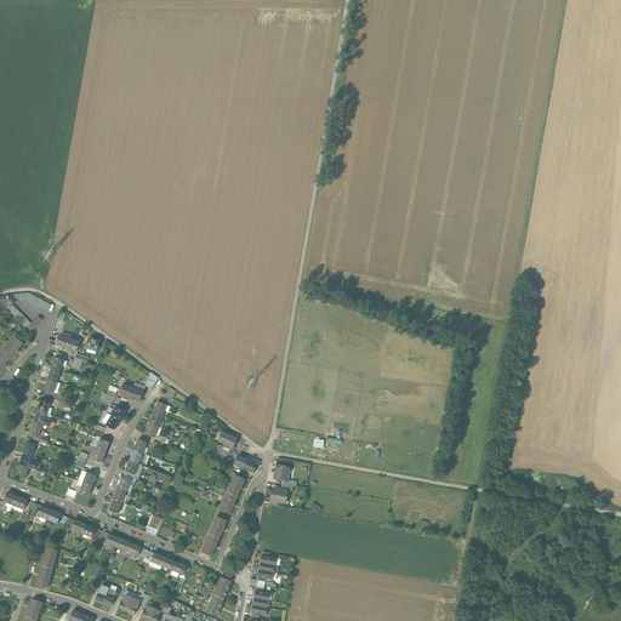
[(39,298),(28,294),(12,295),(12,300),(18,298),(20,301),(27,300),(35,305),(39,298)]
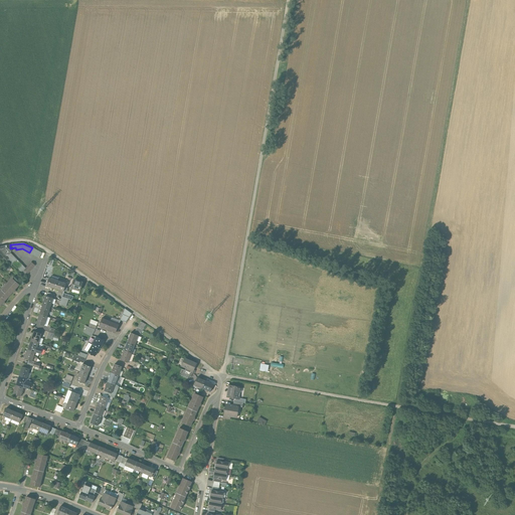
[(7,245),(0,246),(0,250),(6,256),(9,253),(10,252),(10,249),(7,248),(7,245)]
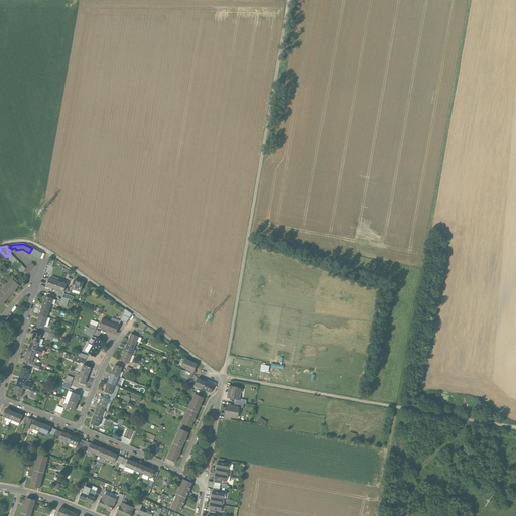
[(41,253),(32,248),(29,253),(38,258),(41,253)]
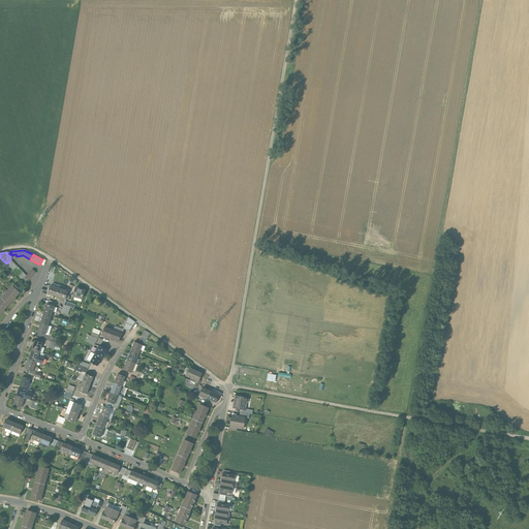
[(26,276),(9,260),(6,263),(22,279),(23,278),(24,278),(26,276)]
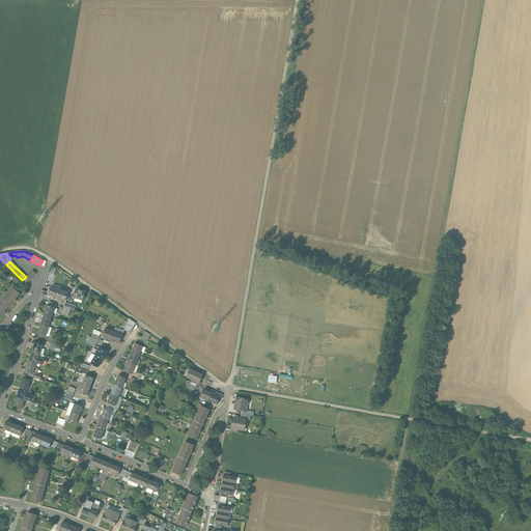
[(26,277),(24,279),(27,282),(35,274),(32,271),(26,277)]
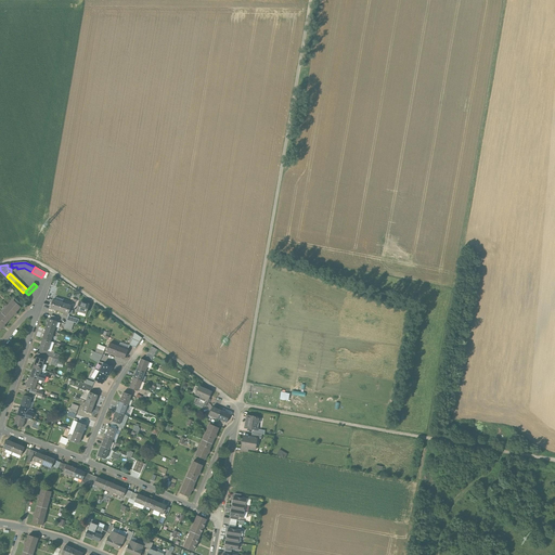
[(62,302),(52,299),(50,308),(59,311),(62,302)]
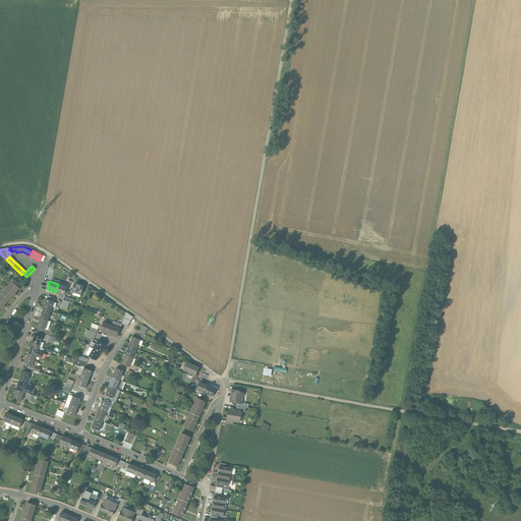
[(2,294),(8,300),(11,297),(11,298),(16,292),(16,291),(18,288),(12,283),(2,294)]
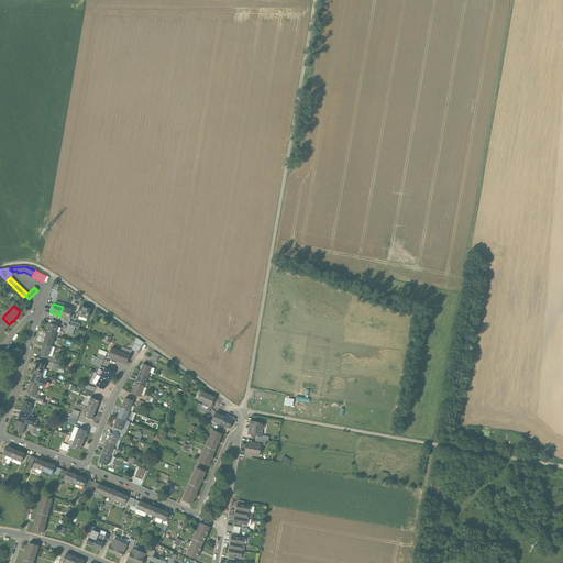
[(90,309),(80,306),(78,315),(81,317),(81,319),(81,320),(86,321),(87,318),(90,309)]
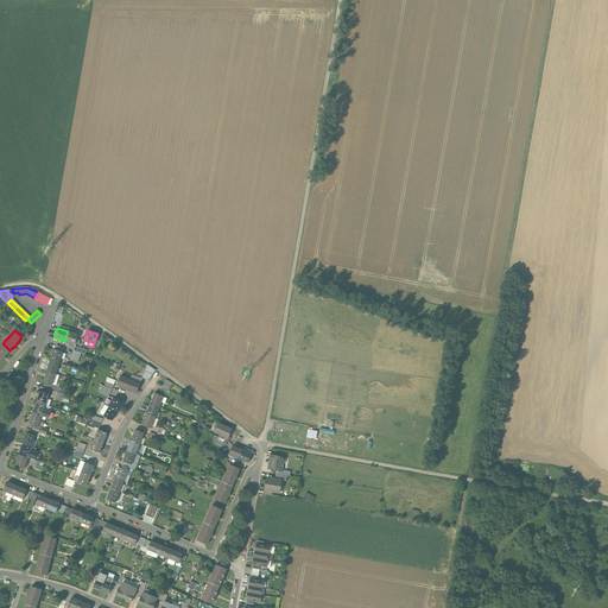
[(77,335),(68,331),(64,341),(75,344),(77,335)]
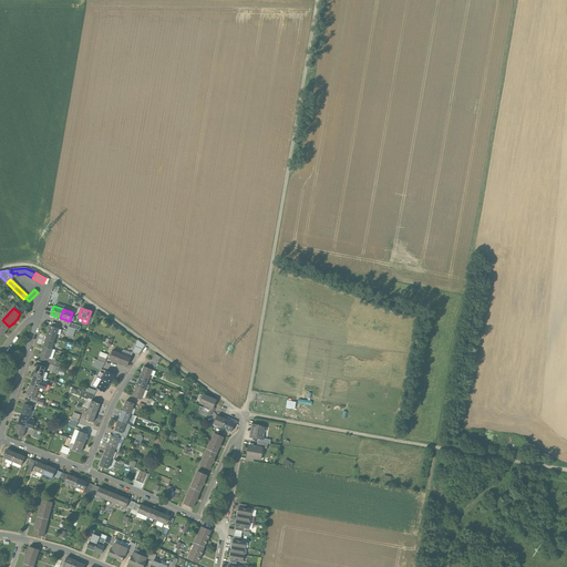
[(9,327),(2,320),(0,321),(0,337),(1,337),(7,330),(9,327)]
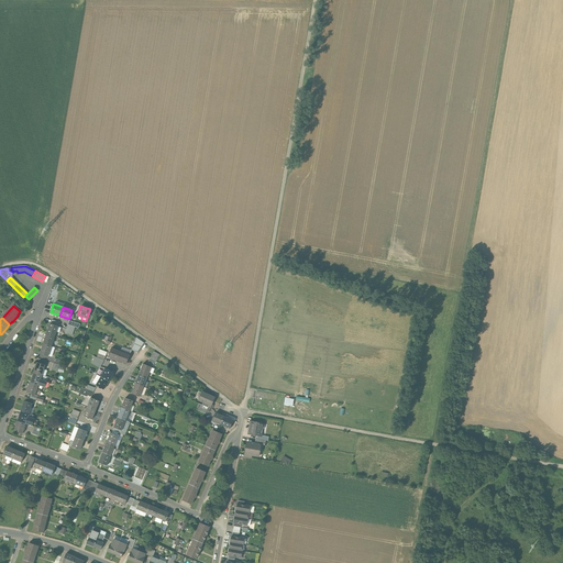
[(51,323),(50,323),(46,333),(54,337),(57,326),(51,323)]
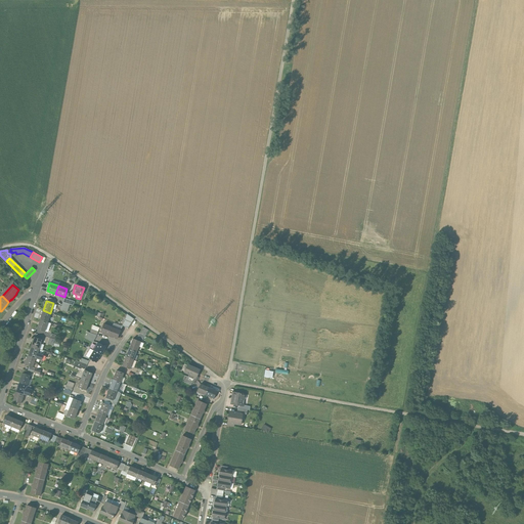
[(50,313),(43,310),(40,320),(47,322),(50,313)]
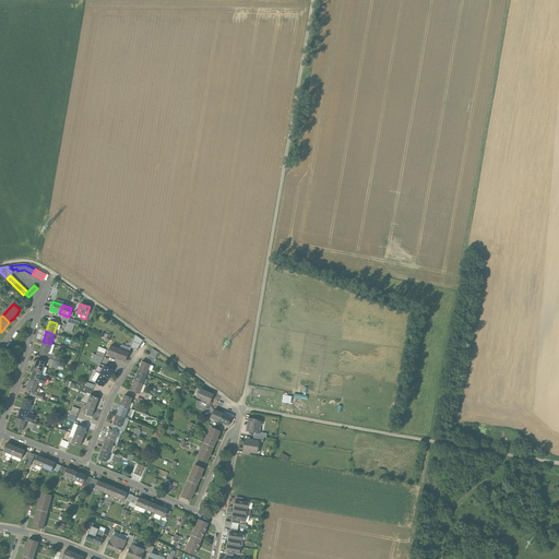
[(50,344),(43,342),(39,351),(47,354),(50,344)]
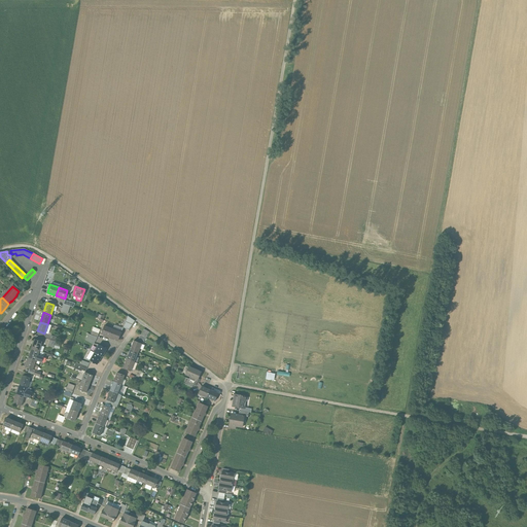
[(103,326),(100,334),(109,337),(112,329),(103,326)]
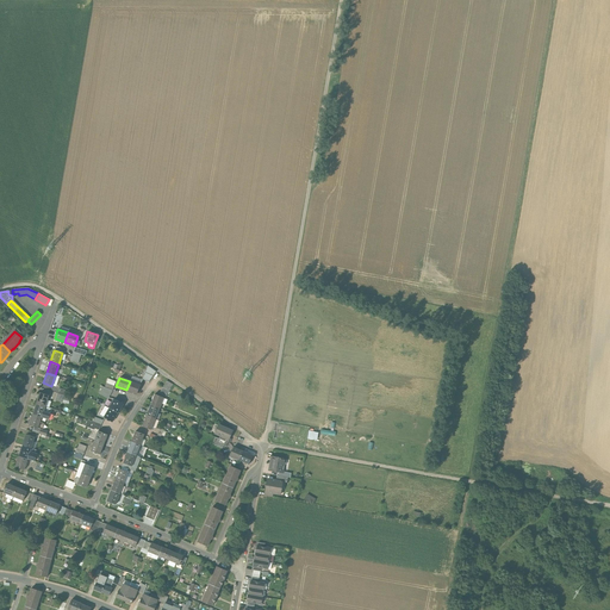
[(166,380),(162,387),(168,391),(173,384),(166,380)]
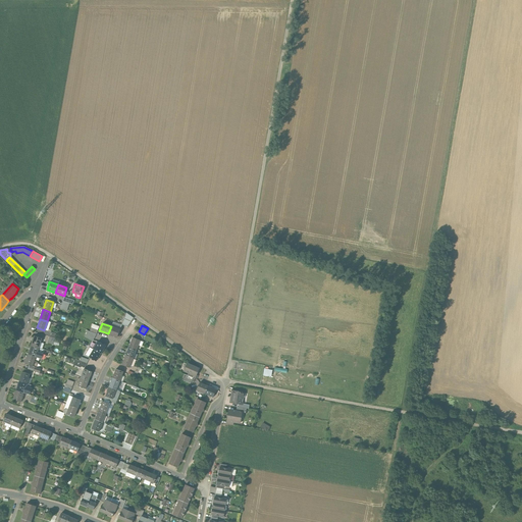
[(111,326),(108,333),(116,336),(119,329),(111,326)]
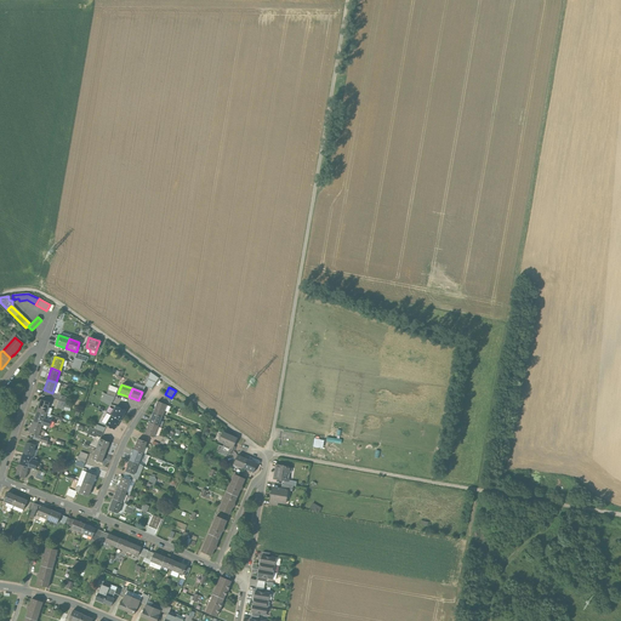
[(114,397),(104,393),(101,399),(110,404),(114,397)]
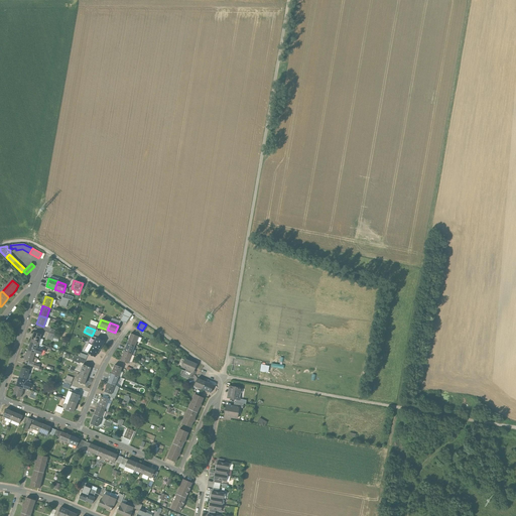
[(142,331),(137,328),(134,333),(139,336),(143,331),(142,331)]
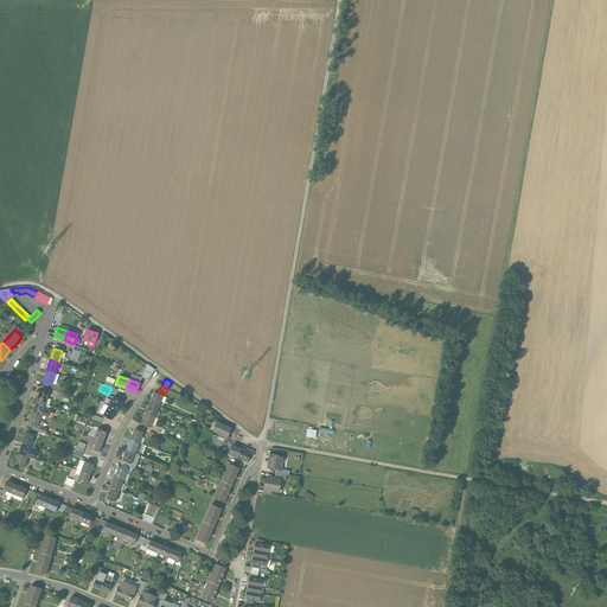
[(48,394),(39,391),(36,402),(44,404),(48,394)]
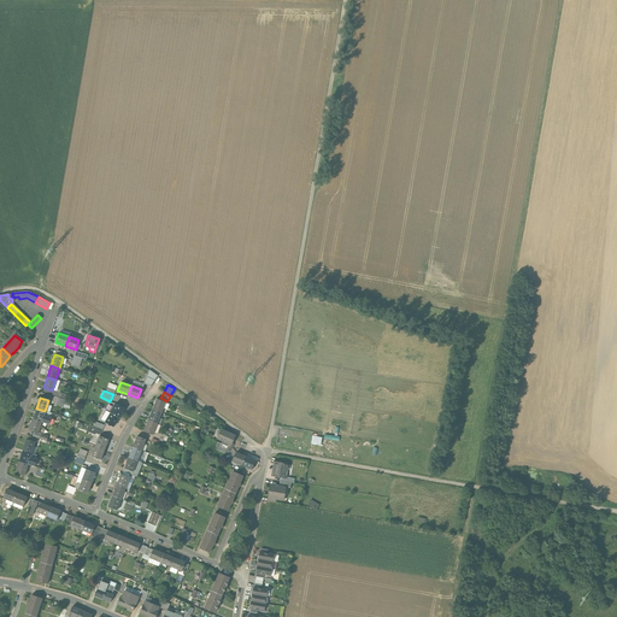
[(164,401),(156,399),(152,410),(160,412),(163,407),(166,409),(169,404),(164,403),(164,401)]
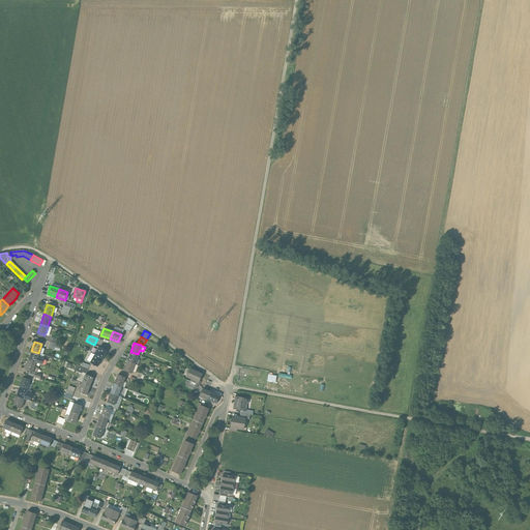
[(106,351),(98,347),(94,354),(101,359),(106,351)]
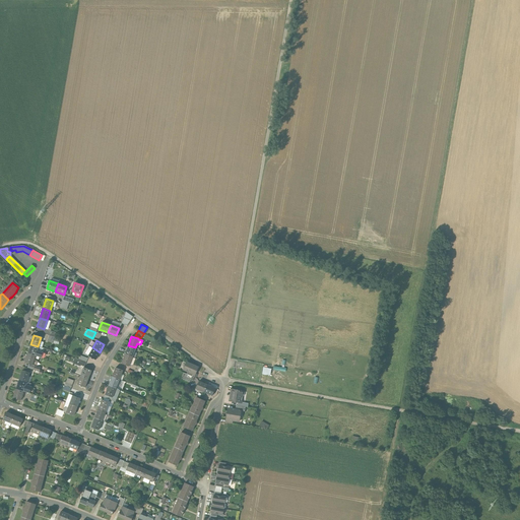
[(38,346),(30,344),(27,353),(35,355),(38,346)]
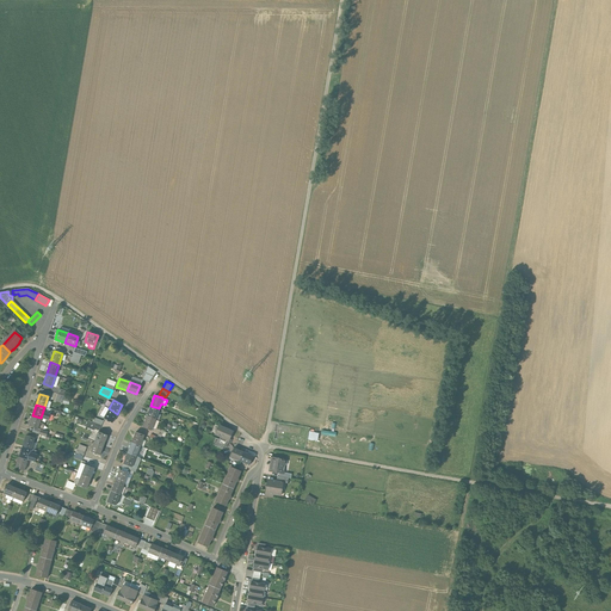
[(159,408),(150,406),(146,415),(155,419),(159,408)]
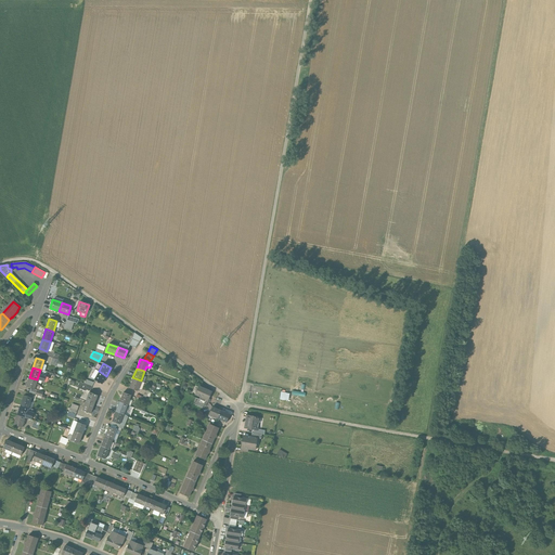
[(106,376),(99,371),(93,379),(101,384),(106,376)]
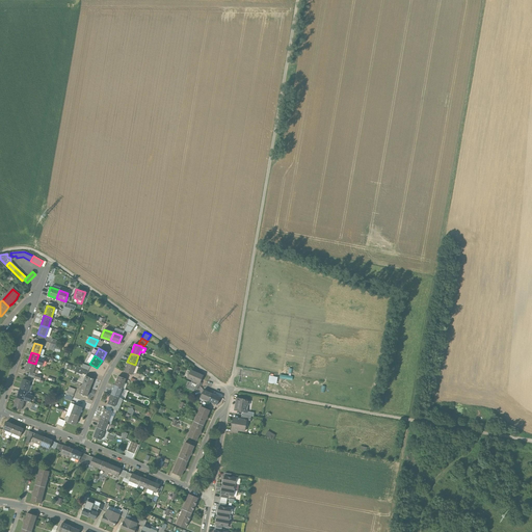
[(35,364),(28,362),(25,371),(32,373),(35,364)]
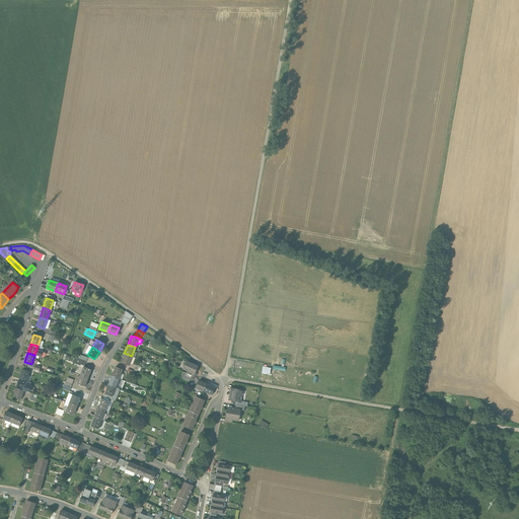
[(132,356),(124,353),(121,363),(128,366),(132,356)]
